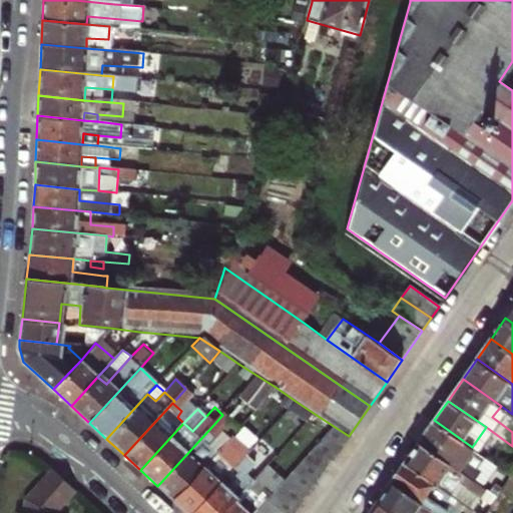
[(434,420),(420,441),(467,474),(474,464),(471,462),(479,451),(472,447),(434,420)]
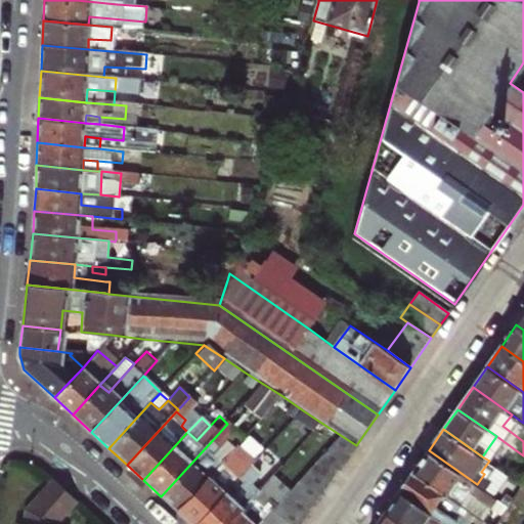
[(229,443),(218,434),(161,496),(177,511),(220,464),(215,460),(229,443)]
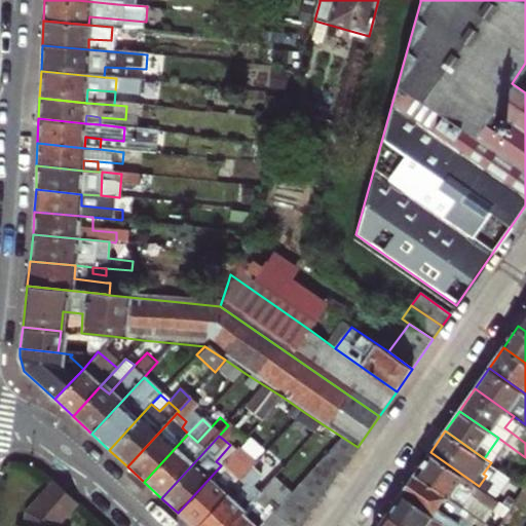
[(358,447),(343,438),(332,449),(348,460),(358,447)]
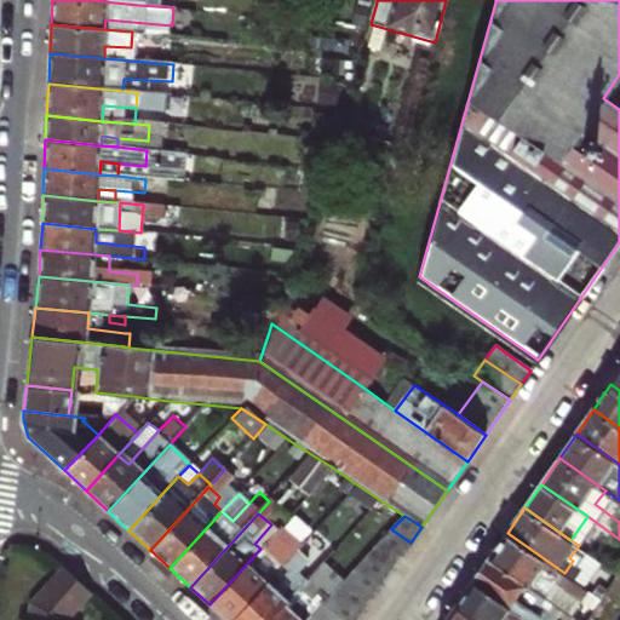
[(287,521),(260,549),(210,604),(225,619),(234,619),(282,568),(274,561),(291,544),(287,540),(297,529),(287,521)]
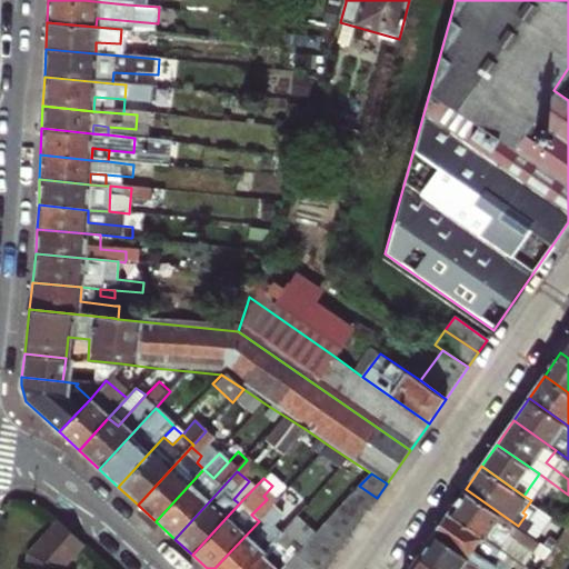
[(377,498),(359,486),(349,498),(368,510),(377,498)]
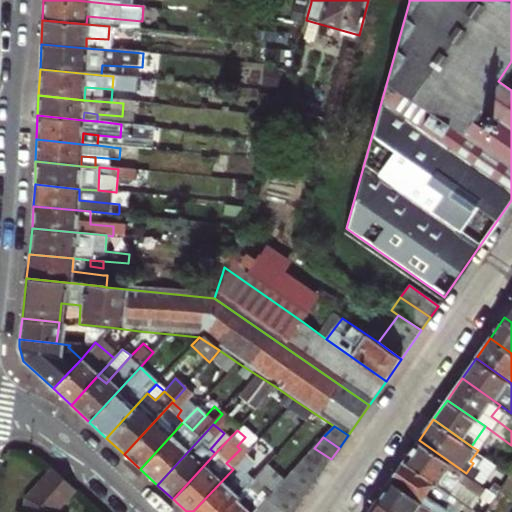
[(466,473),(419,440),(404,461),(450,492),(458,481),(479,495),(486,486),(466,473)]
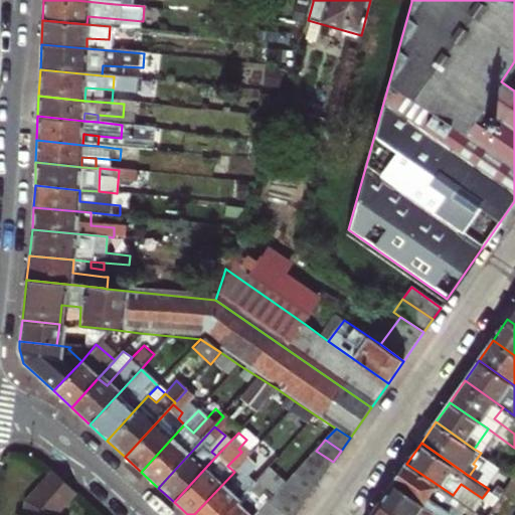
[(325,474),(333,462),(316,451),(306,461),(325,474)]
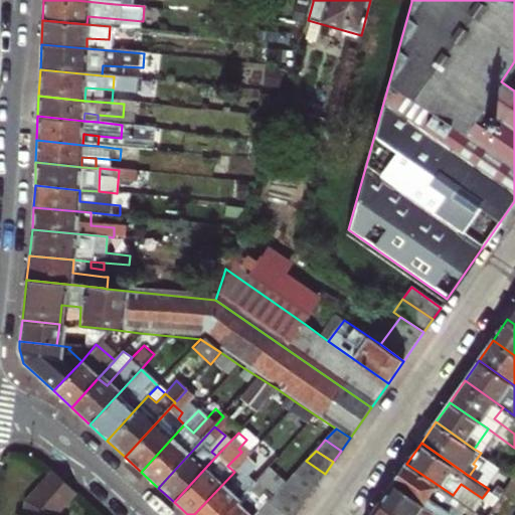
[(248,457),(241,452),(227,466),(234,472),(248,457)]
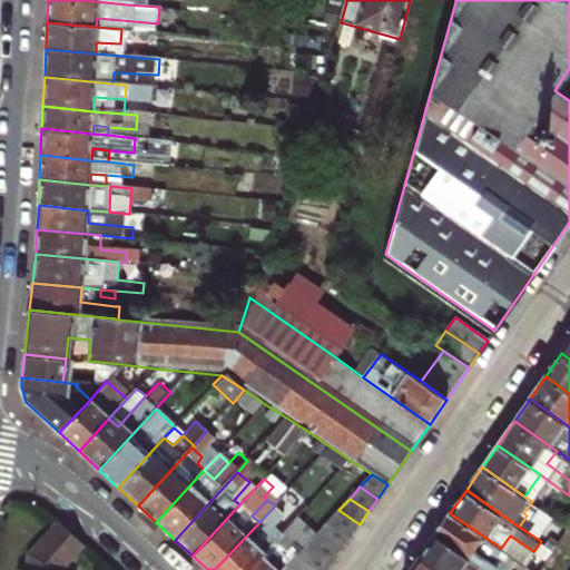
[(248,569),(273,544),(273,543),(264,536),(288,508),(279,501),(275,505),(259,522),(215,569),(248,569)]
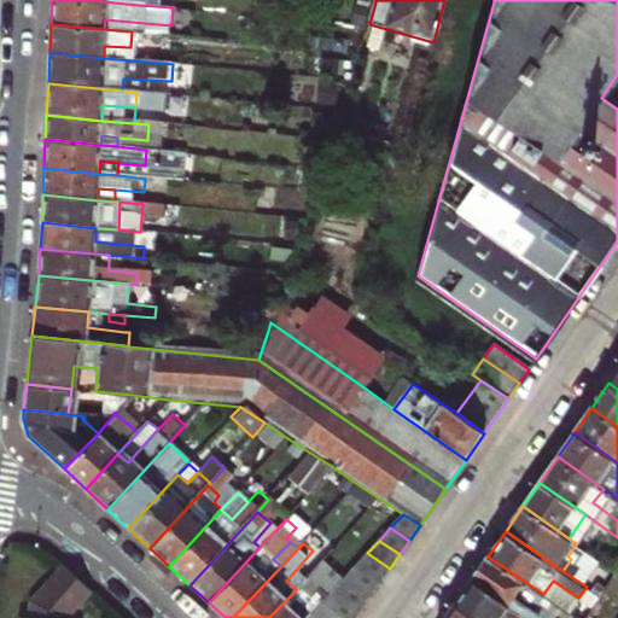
[(355,566),(379,583),(390,569),(367,553),(355,566)]
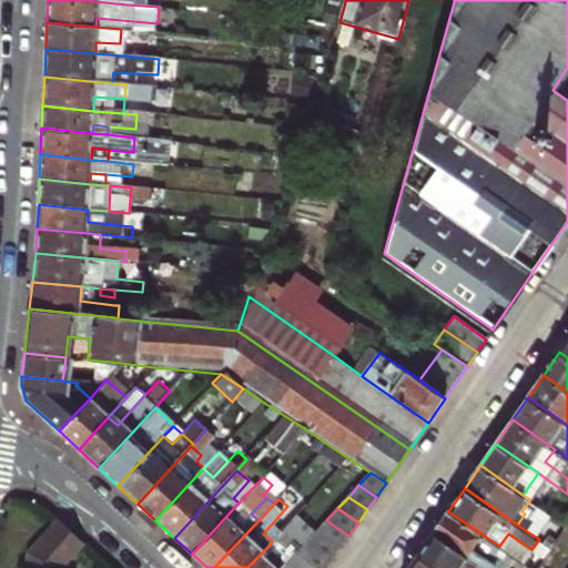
[(448,511),(434,533),(484,567),(500,567),(489,560),(499,546),(448,511)]
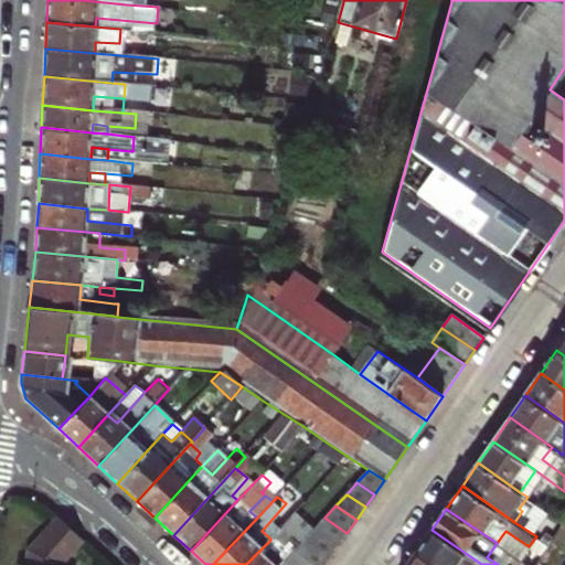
[(324,518),(313,530),(338,546),(347,533),(324,518)]
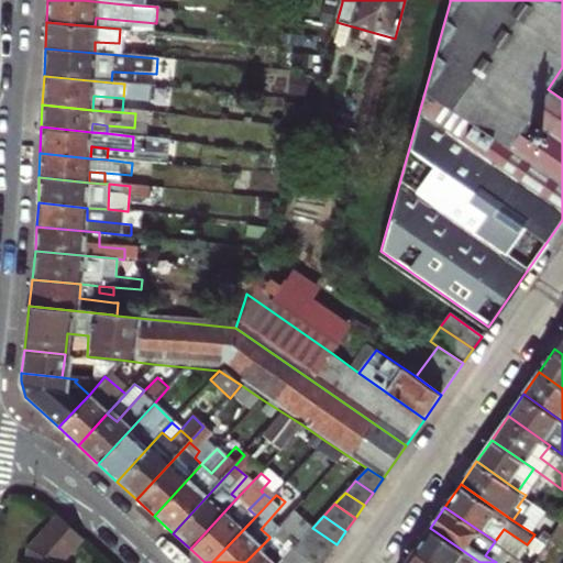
[(66,562),(84,543),(57,520),(30,552),(28,562),(66,562)]
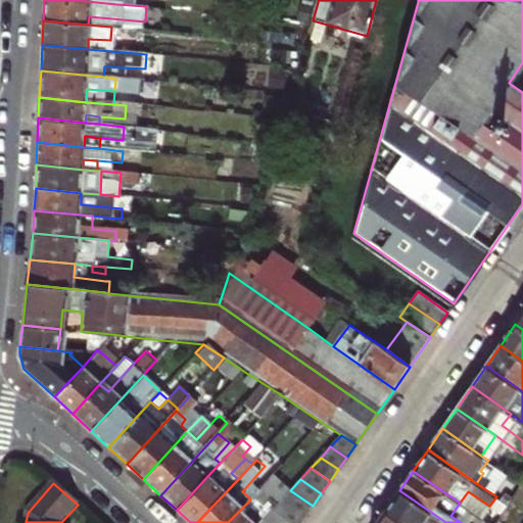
[(259,508),(268,500),(258,490),(250,498),(250,500),(259,508)]
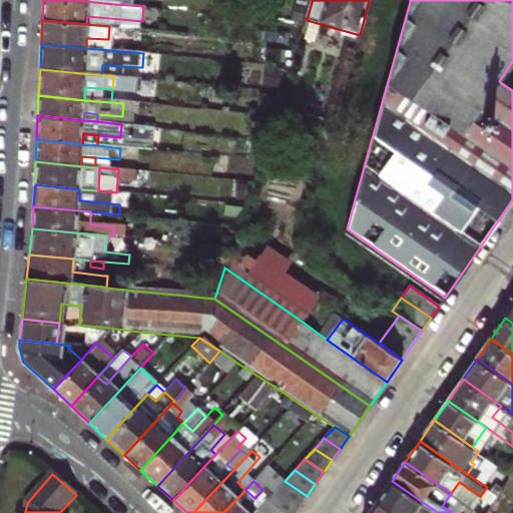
[(276,491),(299,507),(307,496),(285,481),(276,491)]
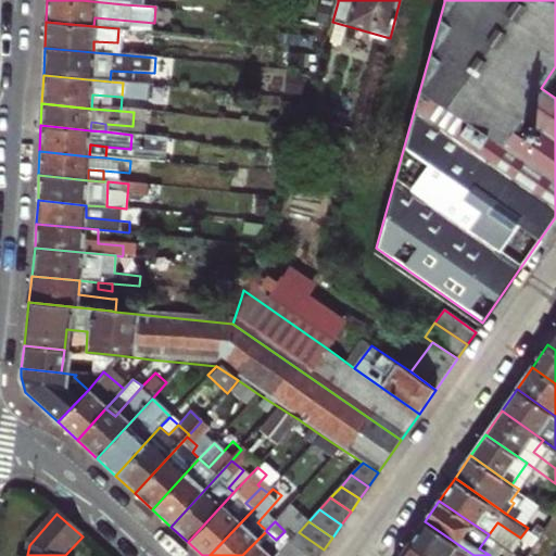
[(474,555),(425,521),(412,541),(432,555),(474,555)]
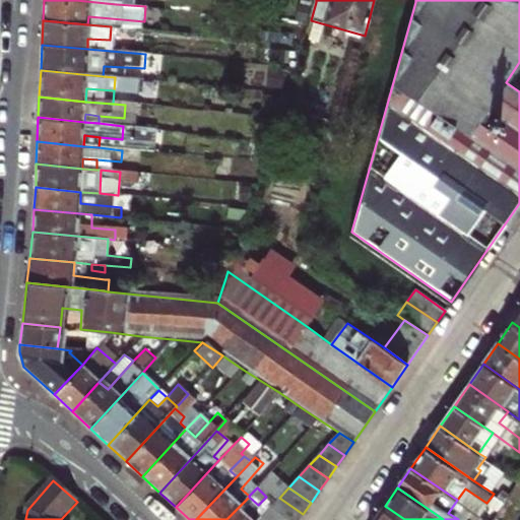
[(478,515),(486,503),(465,489),(457,500),(478,515)]
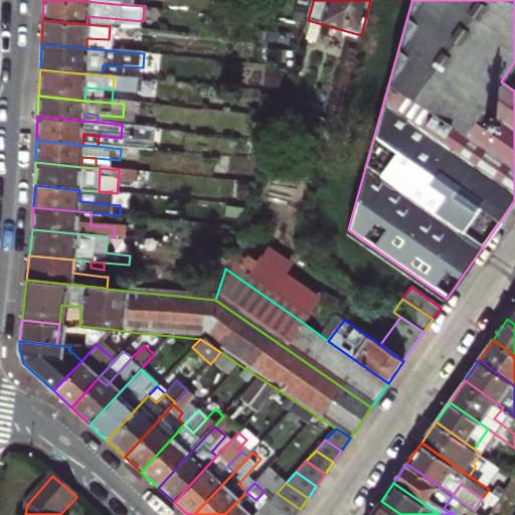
[(255,500),(246,492),(224,514),(255,514),(256,514),(266,504),(272,499),(264,492),(255,500)]
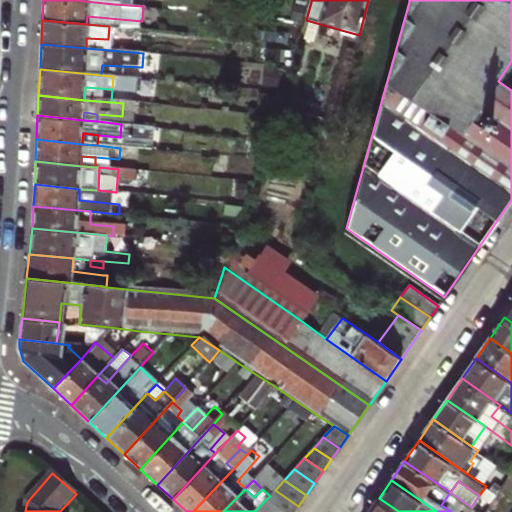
[(270,496),(264,501),(280,511),(293,511),(298,506),(275,490),(270,496)]
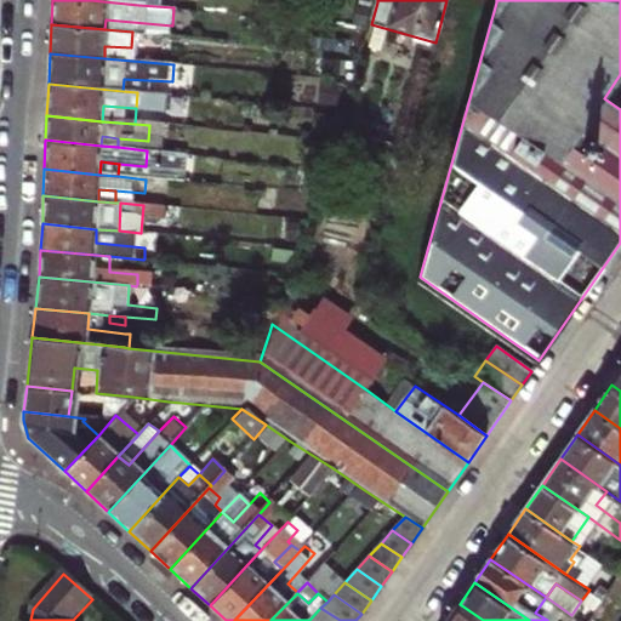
[(446,620),(483,620),(460,604),(446,620)]
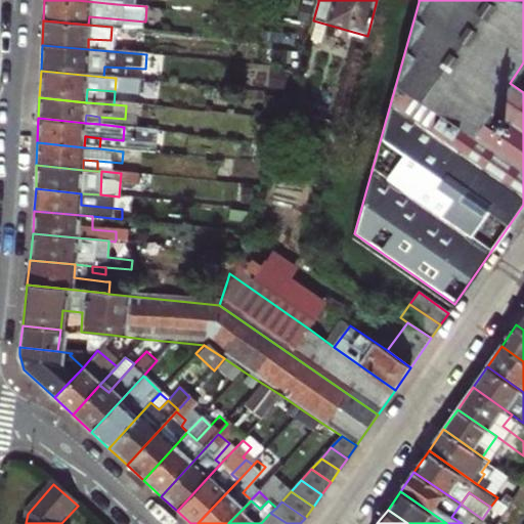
[(261,523),(262,523),(287,523),(270,513),(261,523)]
